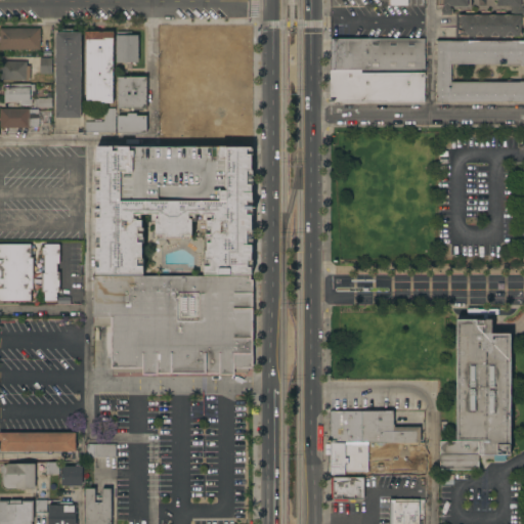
[(460,36),(460,14),(511,14),(511,6),(494,6),(494,0),(471,0),(471,7),(468,9),(452,9),(452,14),(442,14),(442,8),(443,8),(443,5),(438,5),(438,0),(523,0),(523,5),(523,8),(523,15),(521,15),(521,17),(523,17),(523,27),(521,27),(521,36),(460,36)]
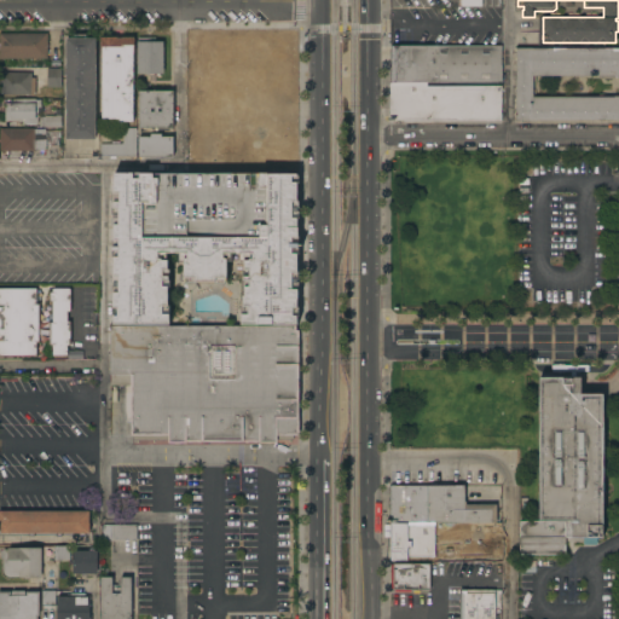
[(223,64),(223,62),(213,62),(213,32),(298,30),(299,64),(225,64),(223,64)]
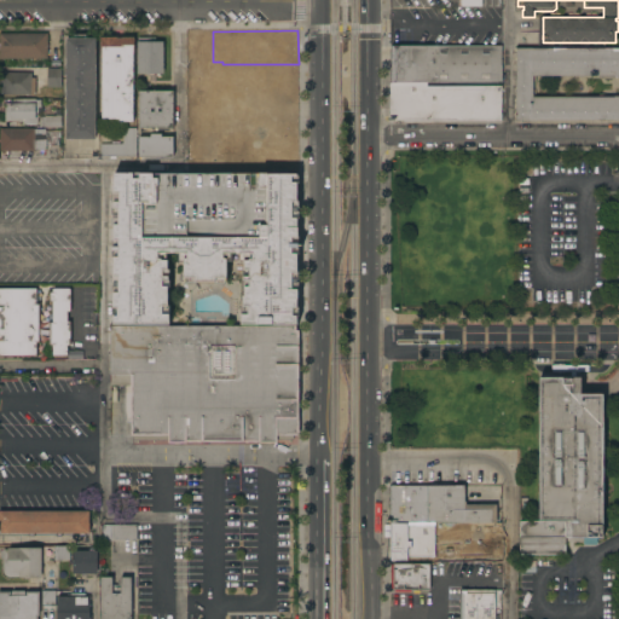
[(0,59),(0,33),(47,33),(47,58),(0,59)]
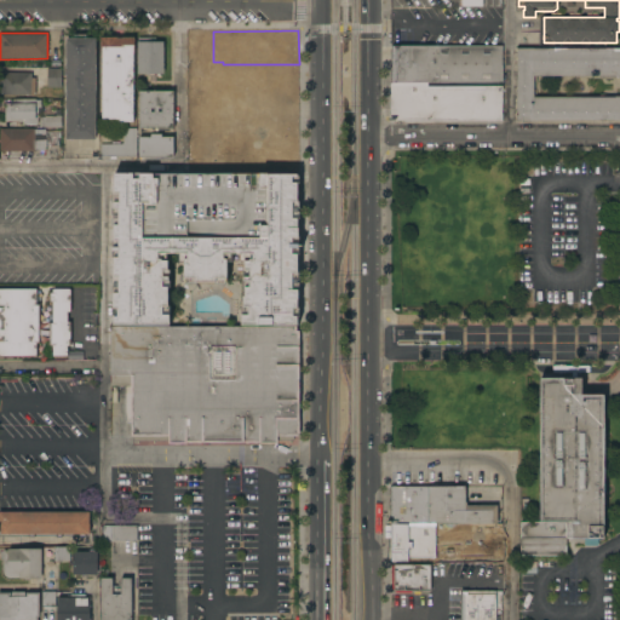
[(96,139),(65,139),(67,38),(74,38),(74,35),(86,35),(86,38),(96,38),(96,139)]
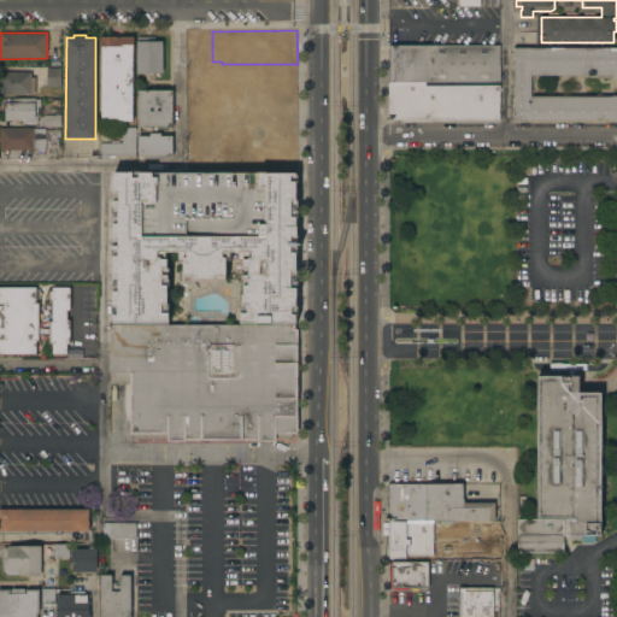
[(103,54),(100,54),(100,37),(134,37),(134,52),(133,52),(133,121),(119,121),(119,119),(101,119),(103,54)]
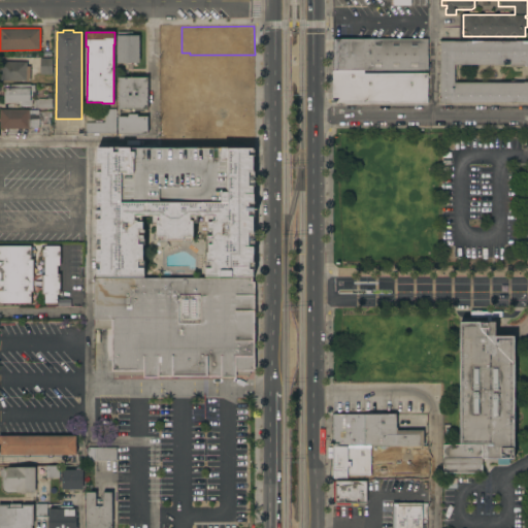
[(118,32),(133,32),(133,35),(140,35),(139,63),(117,63),(118,32)]
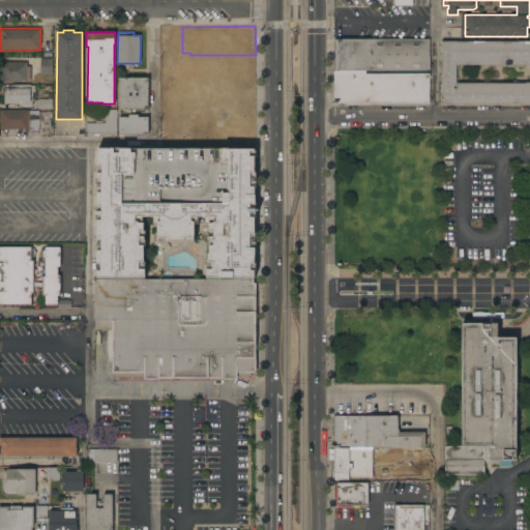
[(334,71),(334,39),(430,39),(430,70),(365,70),(334,71)]
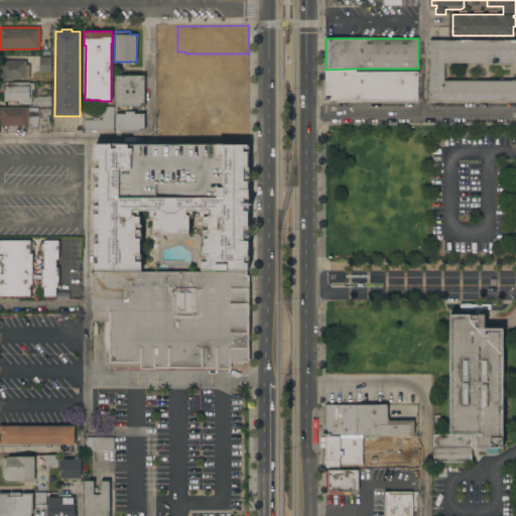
[(515,100),(430,100),(430,40),(515,40),(515,63),(443,63),(443,81),(512,81),(515,81),(515,100)]
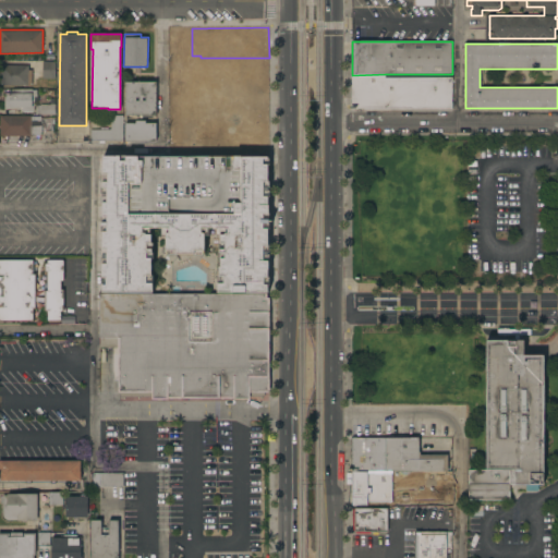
[(269,58),(269,92),(191,93),(190,76),(210,76),(209,67),(203,67),(203,59),(203,58),(269,58)]
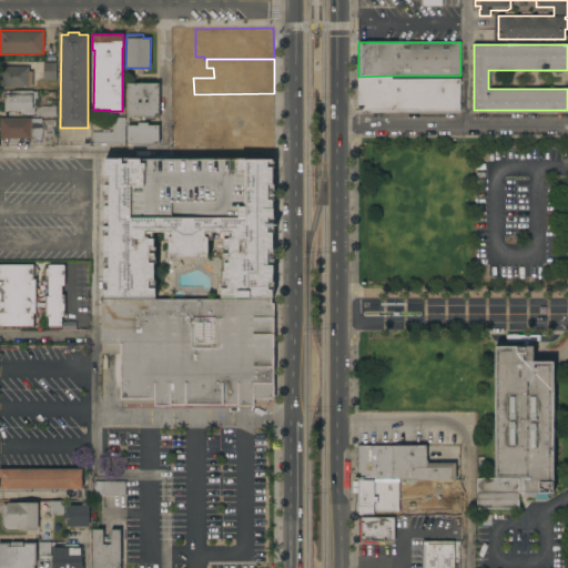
[(43,80),(43,62),(57,62),(56,80),(43,80)]
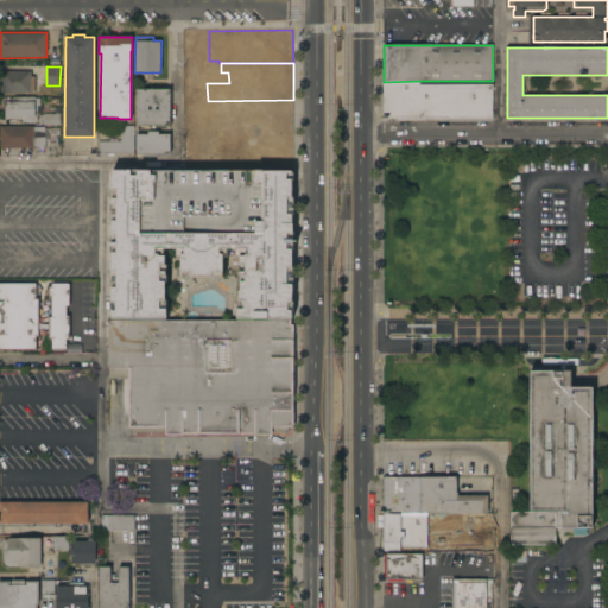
[(0,93),(0,71),(31,71),(31,77),(35,77),(35,93),(0,93)]
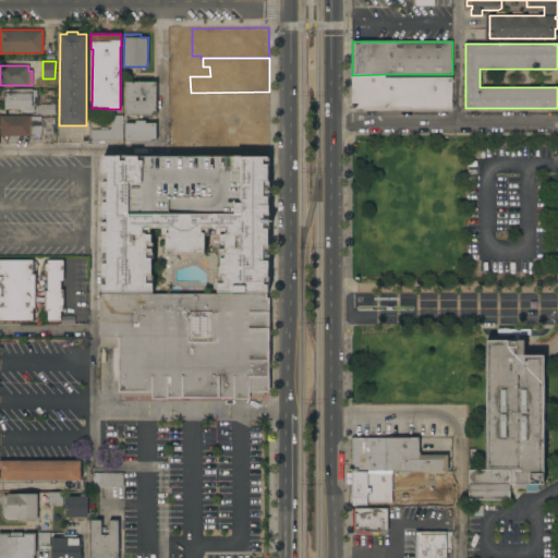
[(385,77),(451,77),(451,108),(352,108),(352,75),(385,74),(385,77)]
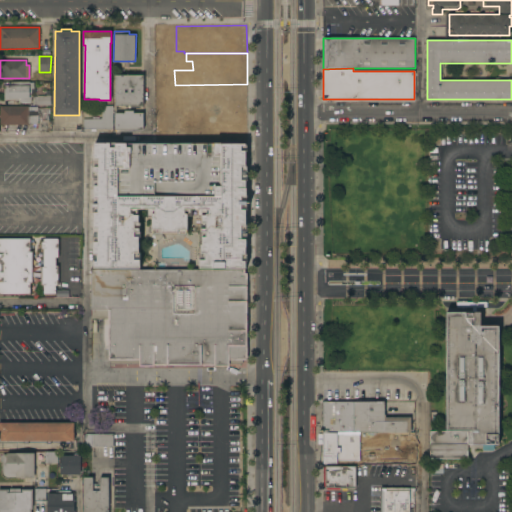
[(143,75),(143,106),(130,106),(130,108),(128,108),(128,106),(115,106),(115,75),(143,75)]
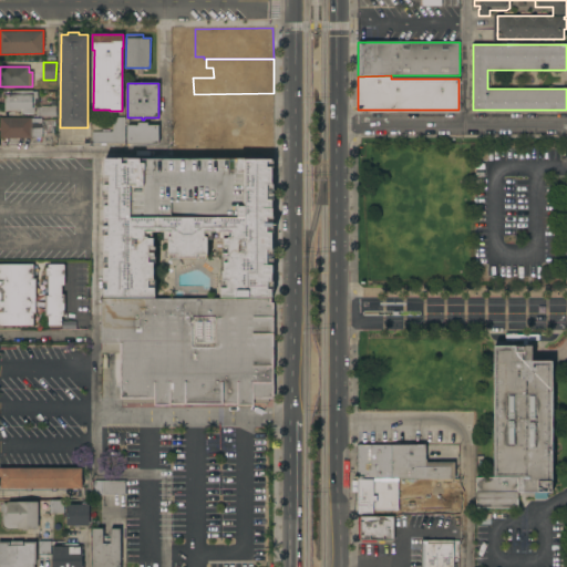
[(21,113),(21,111),(4,111),(4,94),(12,94),(12,91),(32,91),(38,91),(38,98),(33,98),(34,113),(21,113)]
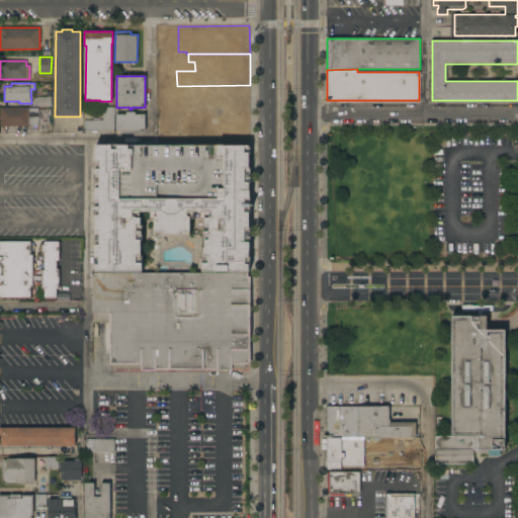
[(37,106),(37,105),(33,105),(33,98),(37,98),(37,96),(47,96),(47,91),(52,91),(52,106),(37,106)]
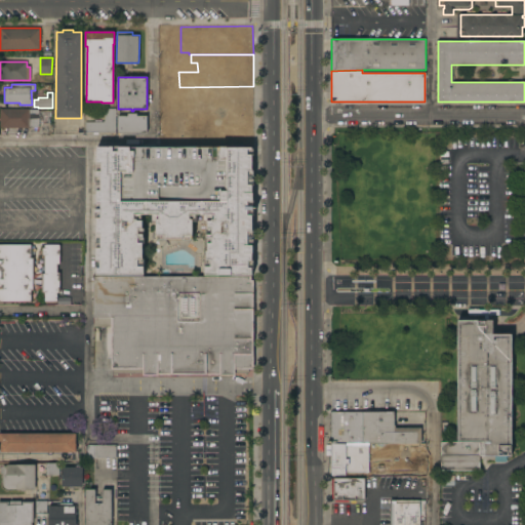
[(193,102),(193,106),(208,106),(208,119),(165,119),(165,102),(193,102)]
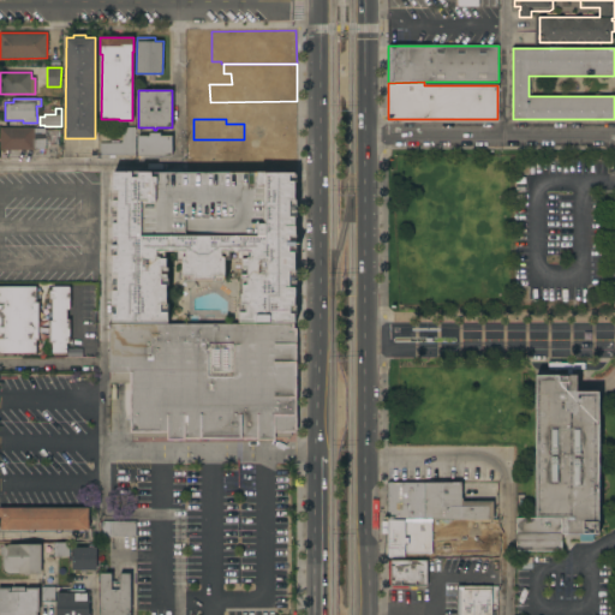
[(267,139),(267,126),(297,126),(297,139),(267,139)]
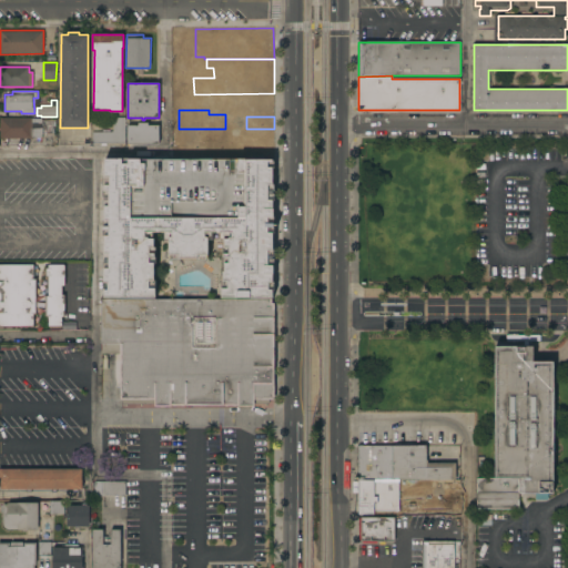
[(0,139),(0,118),(31,118),(31,119),(42,119),(41,120),(53,120),(53,134),(34,134),(34,138),(31,138),(31,139),(0,139)]
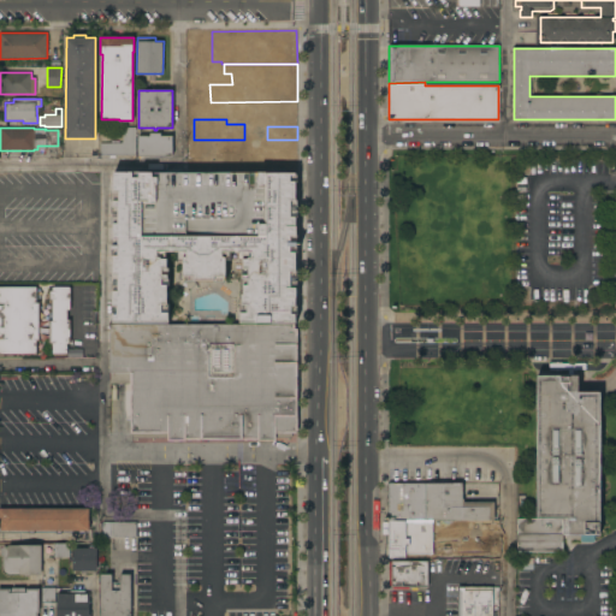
[(135,155),(100,155),(100,143),(112,143),(112,135),(123,135),(123,128),(135,128),(135,155)]
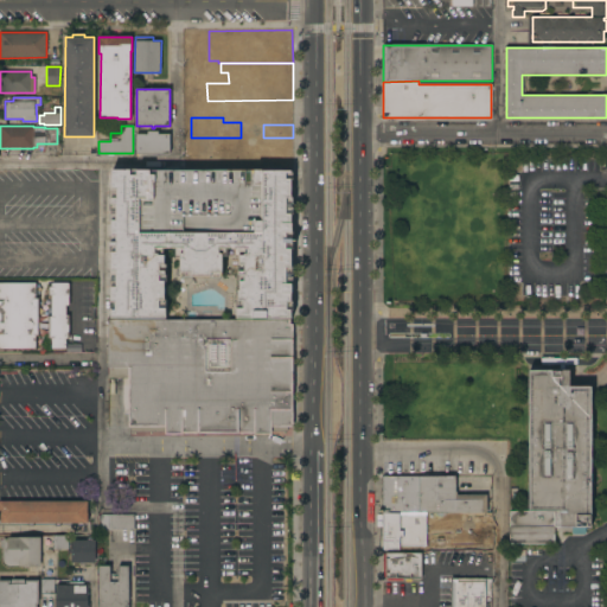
[(136,154),(136,134),(148,134),(148,131),(158,131),(158,134),(170,134),(170,154),(136,154)]
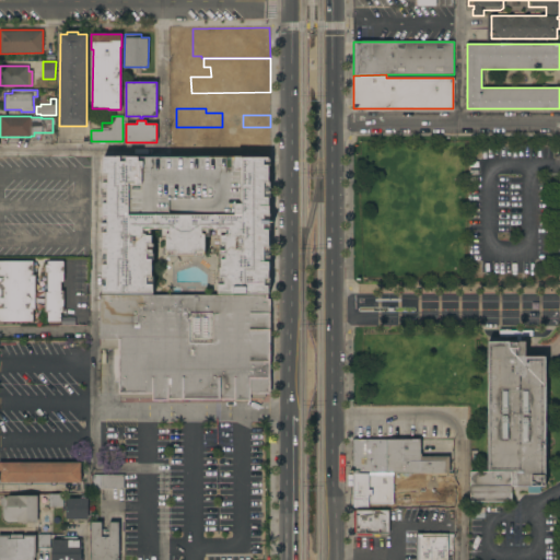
[(270,127),(270,155),(202,155),(202,146),(199,146),(199,139),(202,139),(202,130),(203,130),(203,127),(243,127),(270,127)]
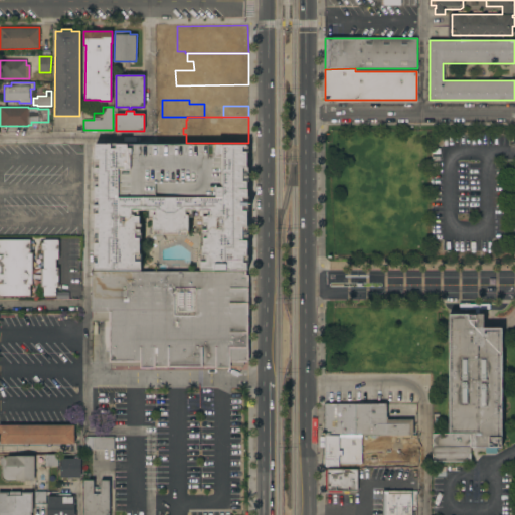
[(248,143),(248,271),(246,271),(201,271),(201,220),(189,220),(189,235),(162,235),(162,231),(154,231),(154,215),(148,215),(148,210),(133,211),(133,215),(135,215),(135,216),(140,216),(140,225),(136,225),(136,230),(142,230),(142,234),(136,234),(136,239),(142,239),(142,258),(136,258),(136,262),(142,262),(142,272),(97,272),(96,144),(248,143)]
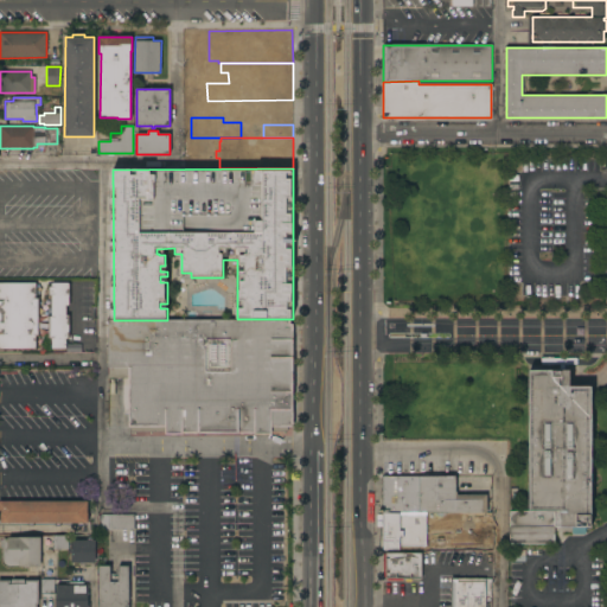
[(51,349),(51,339),(48,339),(49,315),(51,315),(52,296),(49,296),(49,286),(51,286),(51,282),(70,282),(69,305),(66,305),(66,315),(70,315),(69,339),(66,338),(66,349),(51,349)]
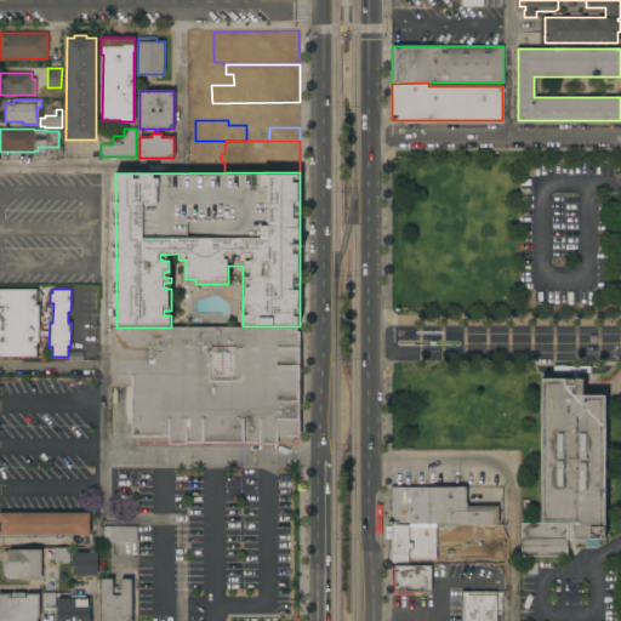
[(0,357),(0,290),(36,290),(36,305),(40,305),(40,343),(36,343),(36,357),(0,357)]
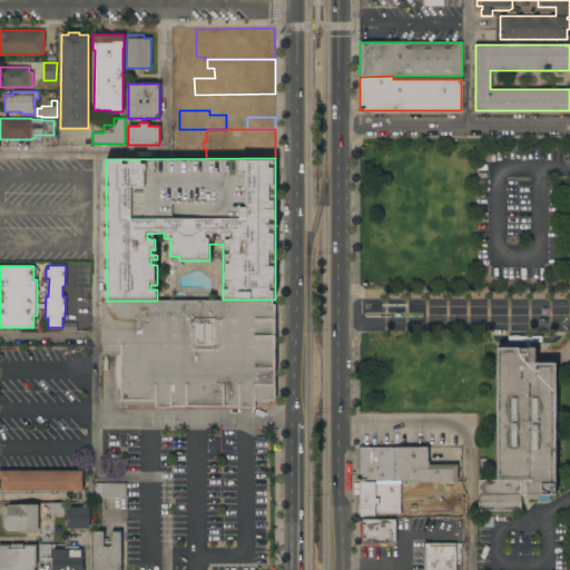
[(273,300),(273,304),(275,304),(275,401),(269,401),(269,405),(255,405),(255,408),(238,408),(238,406),(172,406),(172,408),(155,408),(155,405),(123,405),(123,401),(120,401),(120,355),(101,355),(101,301),(107,301),(157,301),(223,300),(273,300)]
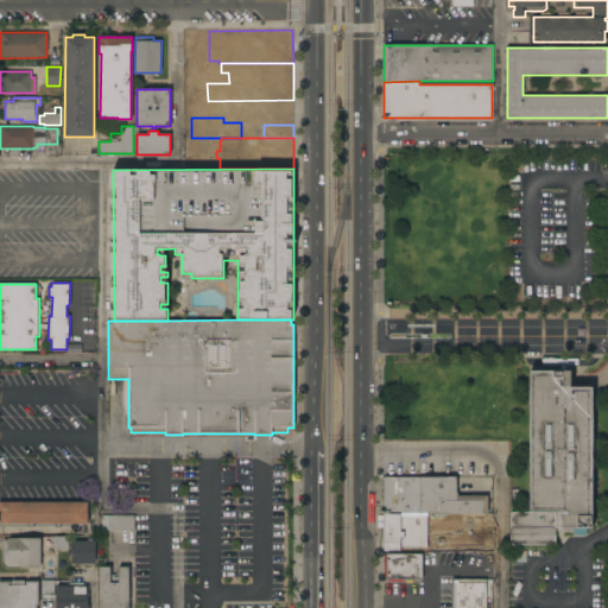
[(570,372),(570,387),(593,387),(593,527),(586,527),(586,536),(572,536),(572,527),(561,527),(561,529),(557,529),(557,544),(511,544),(511,512),(530,512),(530,372),(570,372)]
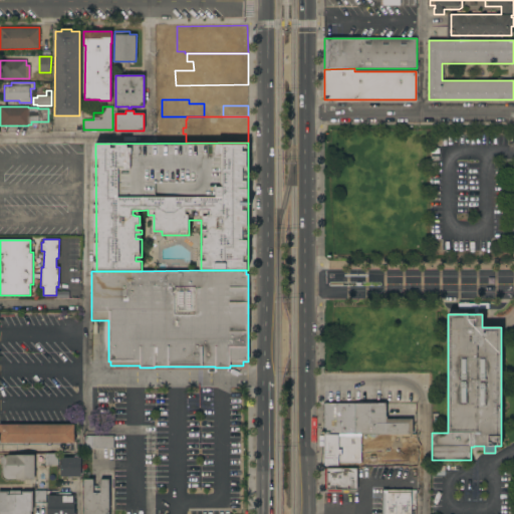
[(397,435),(323,434),(323,403),(386,404),(386,419),(412,419),(412,435),(411,435),(397,435)]
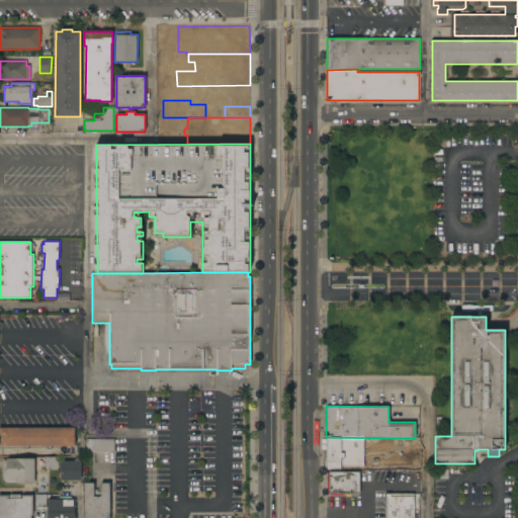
[(0,428),(75,428),(75,446),(71,446),(71,448),(66,448),(66,446),(52,446),(52,448),(47,448),(47,446),(28,446),(28,448),(23,448),(23,446),(0,446),(0,428)]
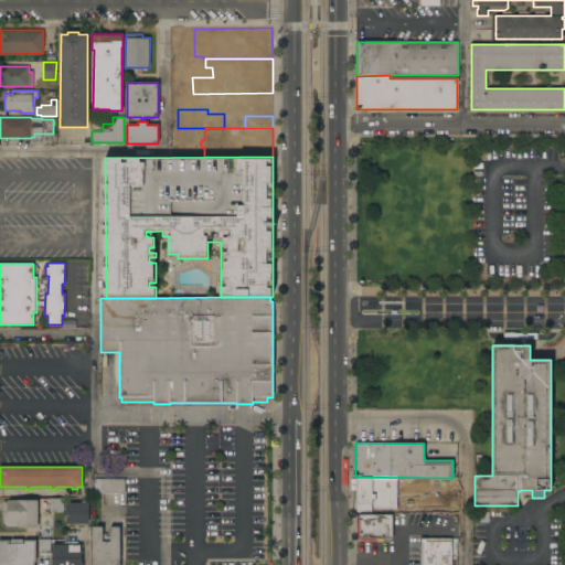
[(450,511),(436,511),(436,478),(451,478),(450,511)]
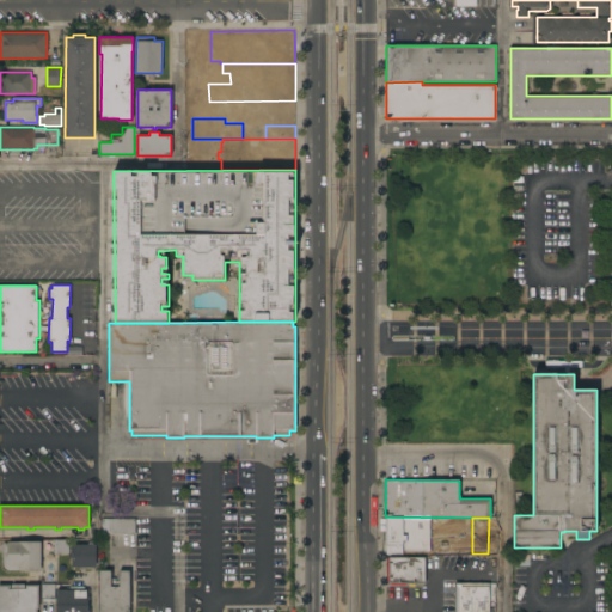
[(102,519),(135,519),(135,534),(102,534),(102,519)]
